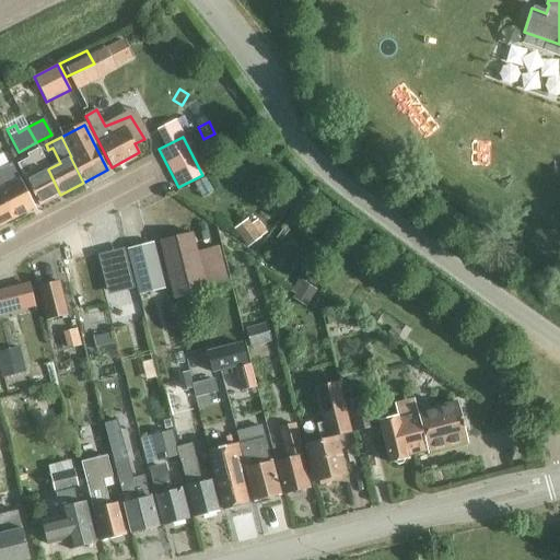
[(48,170),(49,168),(38,149),(26,154),(28,159),(16,164),(38,206),(60,195),(48,170)]
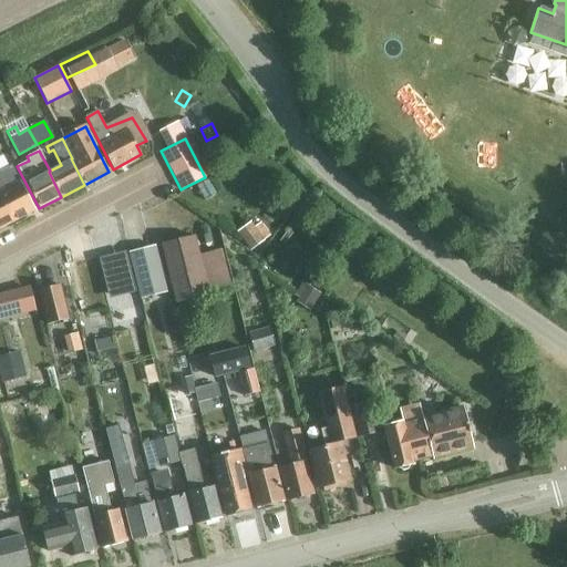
[(34,210),(17,177),(11,166),(0,171),(0,202),(11,224),(34,210)]
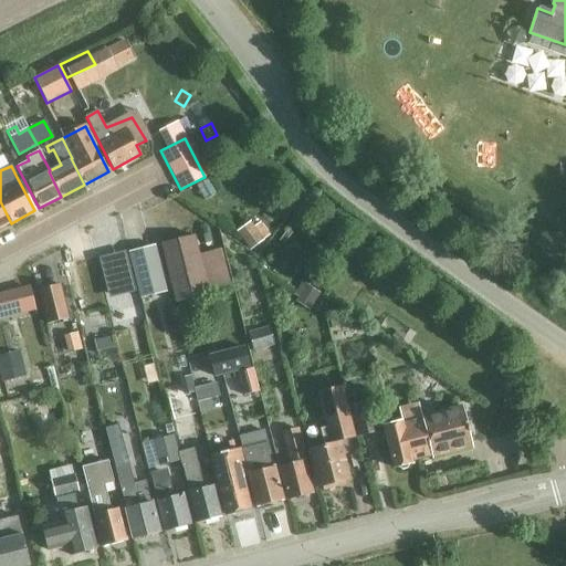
[(0,228),(11,223),(0,201),(0,228)]
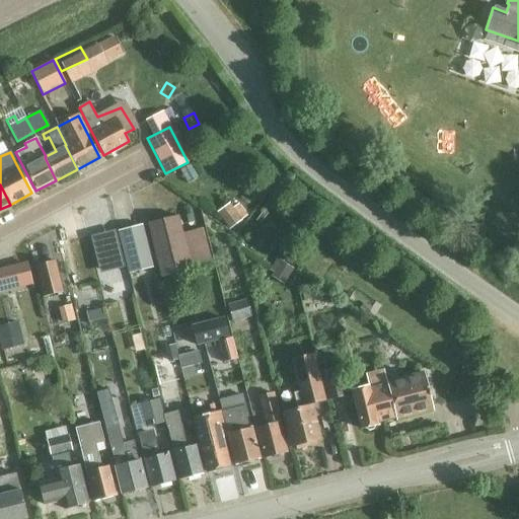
[(230,204),(217,213),(229,229),(241,221),(230,204)]
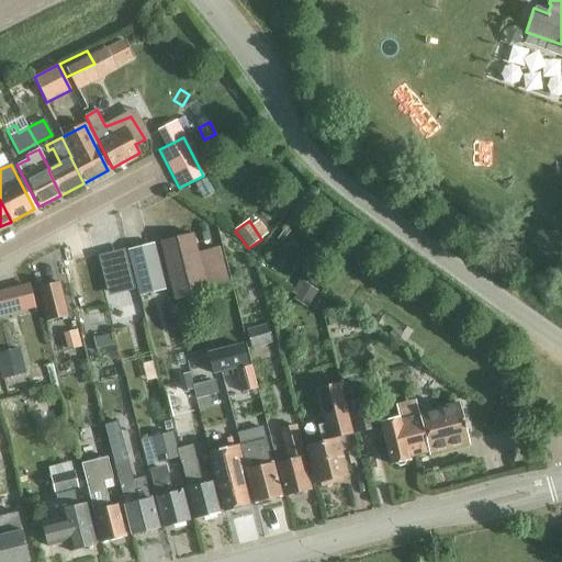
[(192,234),(159,243),(175,301),(228,287),(218,248),(198,254),(192,234)]
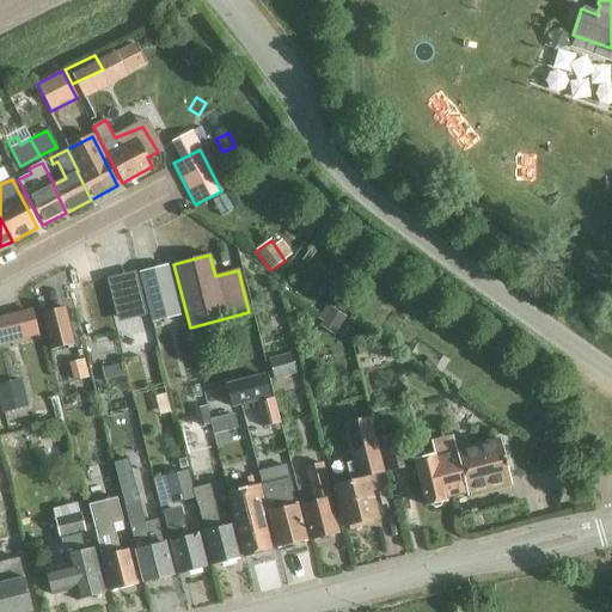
[(140,273),(152,323),(179,316),(166,265),(140,273)]
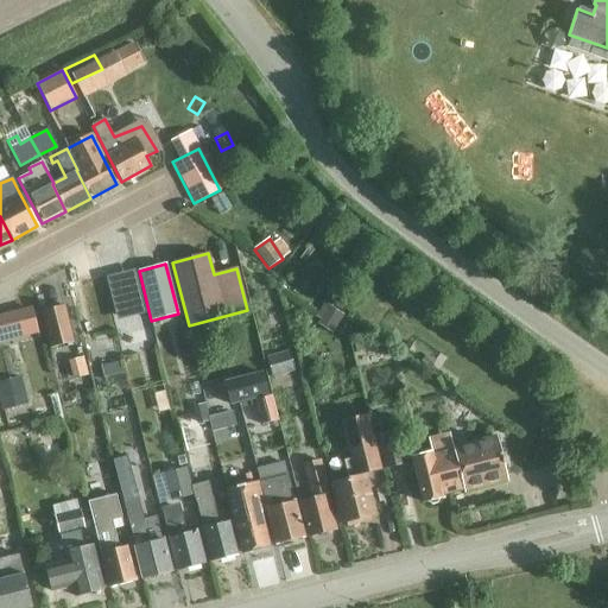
[(99,297),(113,293),(106,266),(92,270),(99,297)]
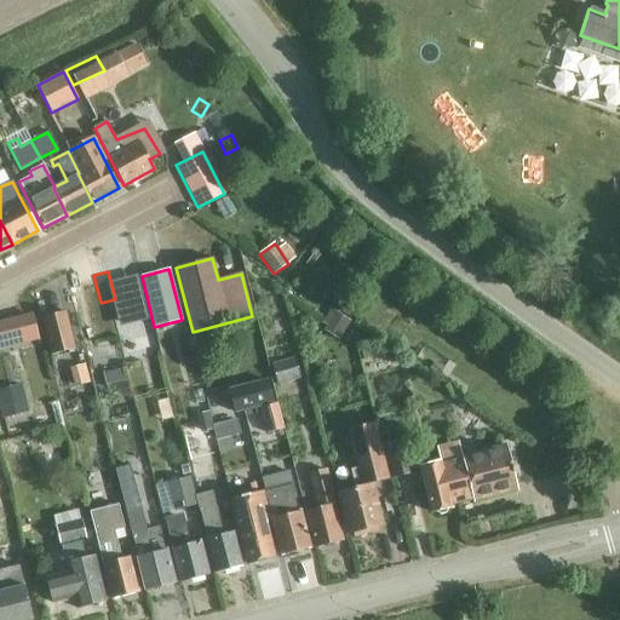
[(339,340),(350,322),(331,309),(321,323),(326,327),(323,331),(339,340)]
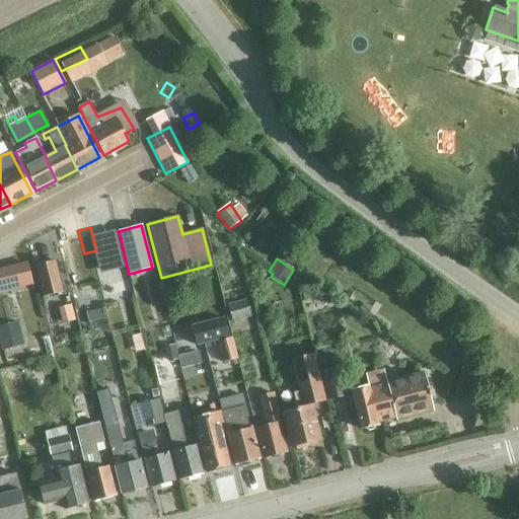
[(44,297),(62,293),(54,262),(35,266),(44,297)]
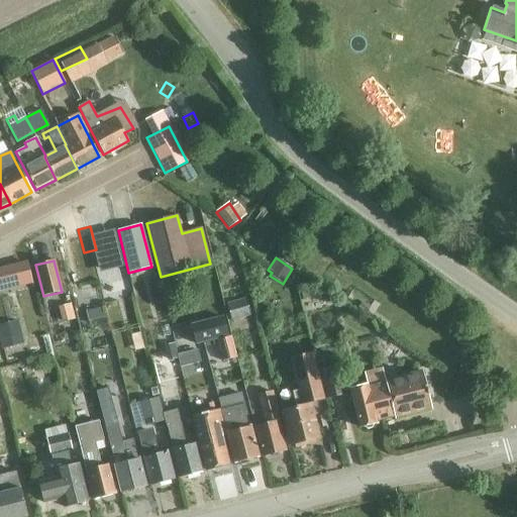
[(26,264),(0,270),(0,288),(30,281),(26,264)]
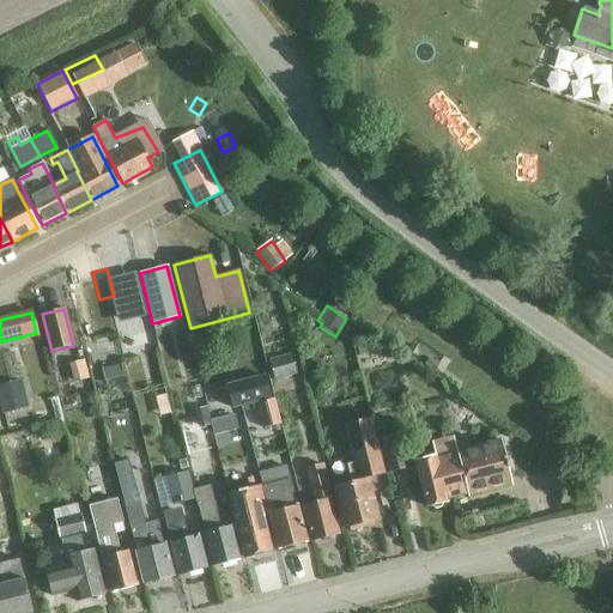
[(356,357),(376,352),(374,343),(353,347),(356,357)]
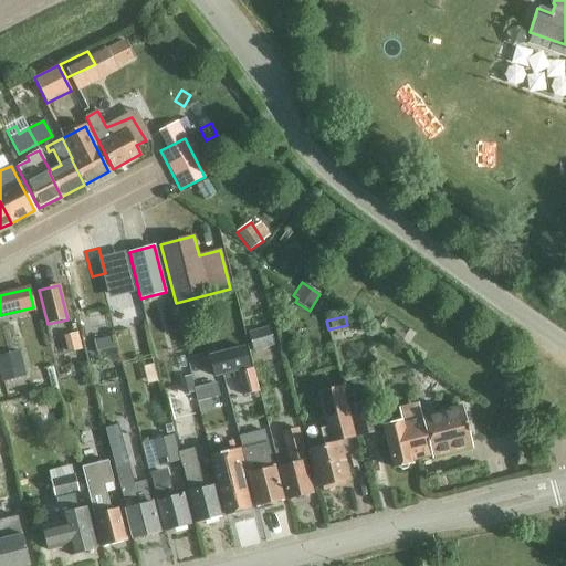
[(274,346),(273,343),(269,326),(248,332),(253,352),(274,346)]
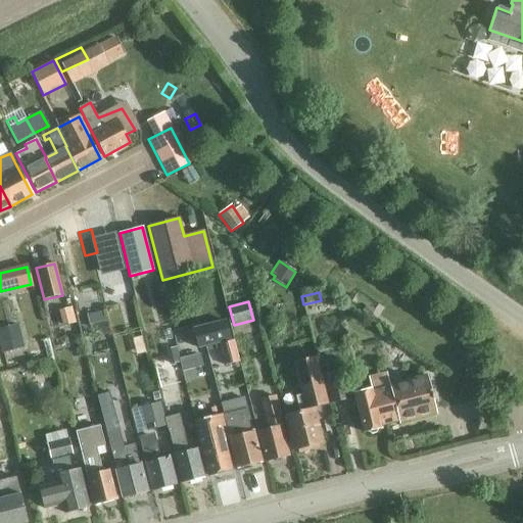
[(111,342),(119,340),(110,314),(104,316),(111,342)]
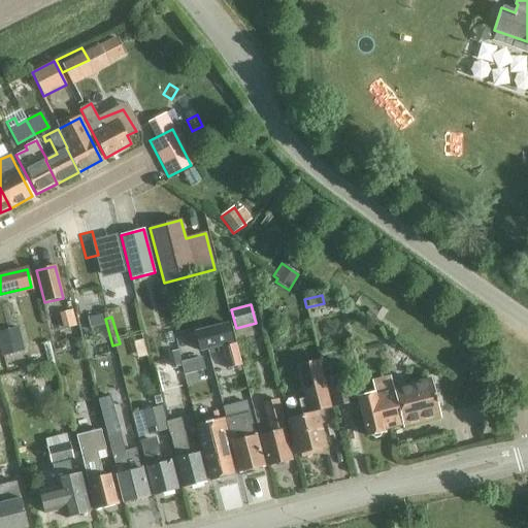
[(227,323),(192,330),(196,349),(231,341),(227,323)]
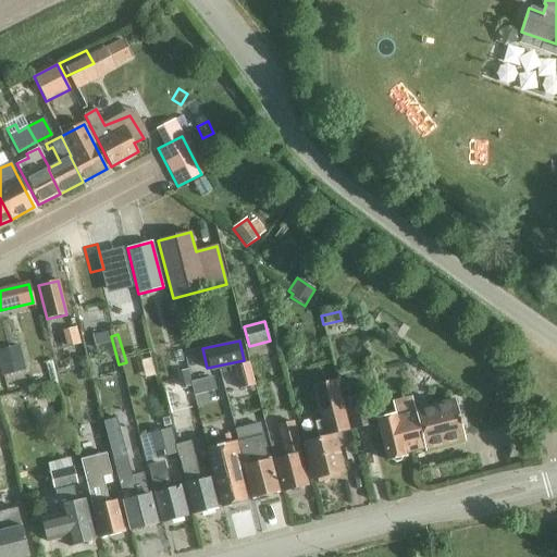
[(19,344),(0,348),(0,370),(1,374),(24,368),(19,344)]
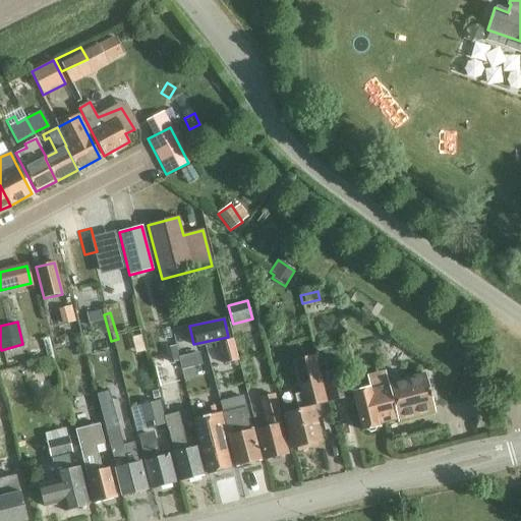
[(218,343),(224,364),(239,360),(233,339),(218,343)]
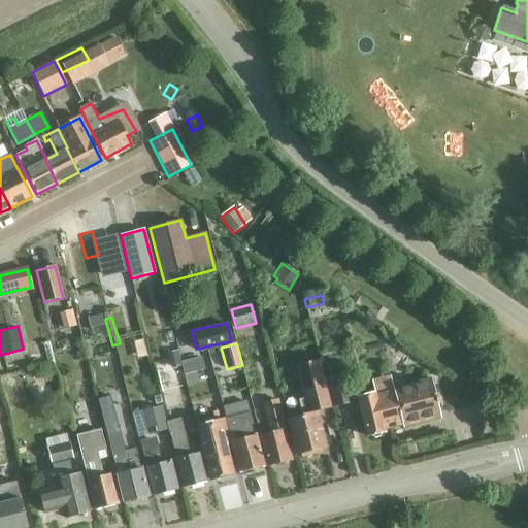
[(182,366),(177,351),(166,354),(170,369),(182,366)]
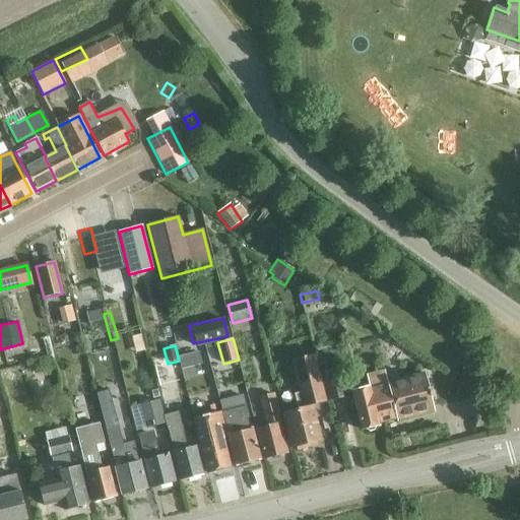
[(307,384),(320,381),(314,354),(301,359),(307,384)]
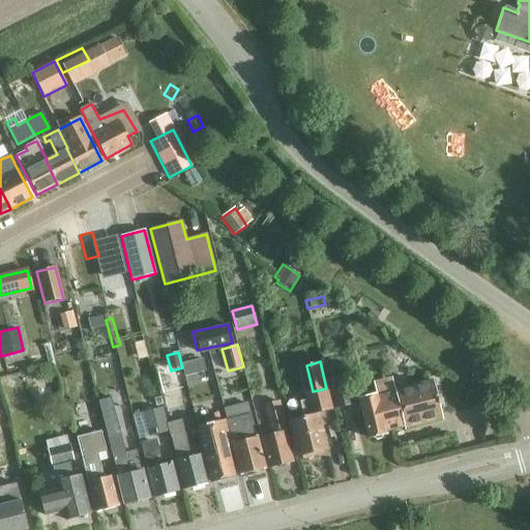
[(335,407),(353,403),(346,375),(329,380),(335,407)]
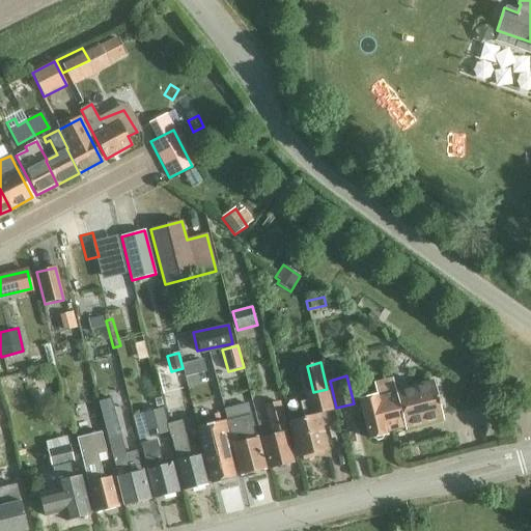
[(434,384),(396,393),(392,378),(374,383),(378,395),(360,399),(369,439),(387,435),(386,431),(404,426),(404,429),(443,420),(434,384)]
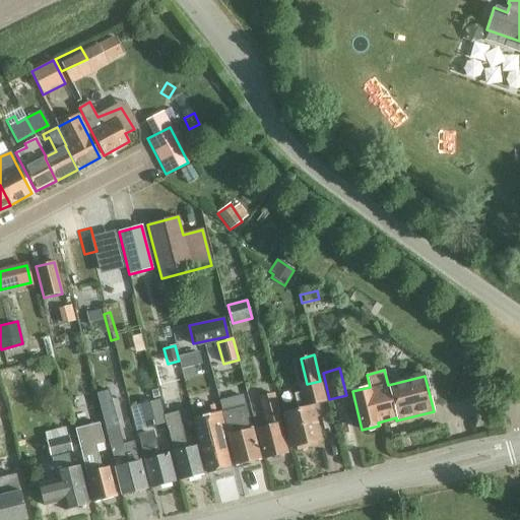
[(8,371),(5,379),(12,382),(15,374),(8,371)]
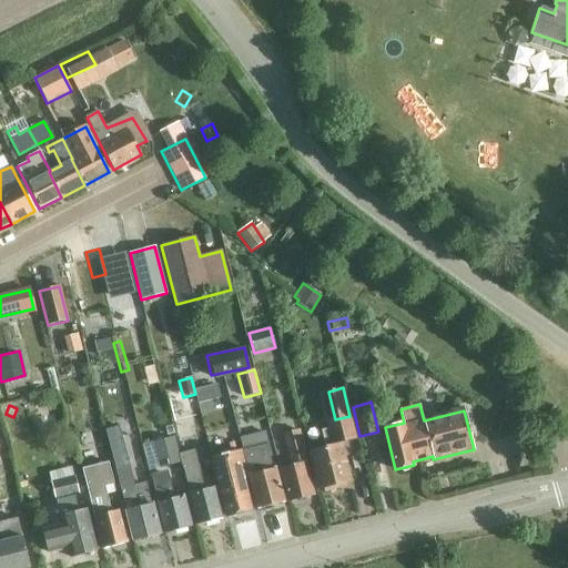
[(338,483),(351,480),(336,425),(321,428),(325,447),(310,452),(318,488),(323,487),(324,490),(340,487),(338,483)]
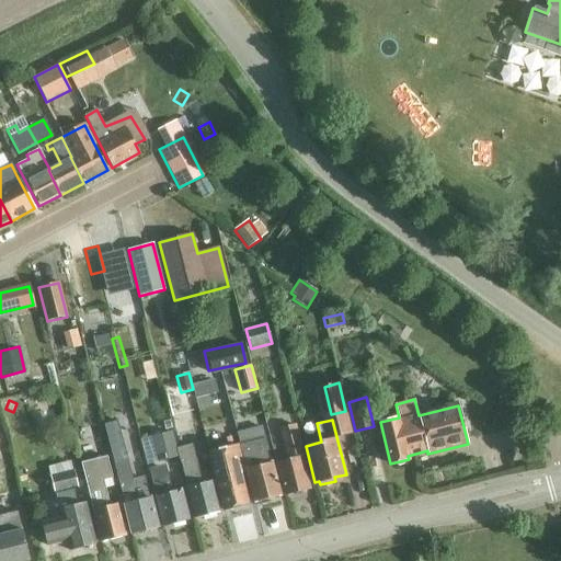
[(285,493),(309,488),(300,456),(302,456),(295,424),(279,427),(287,458),(276,461),(285,493)]
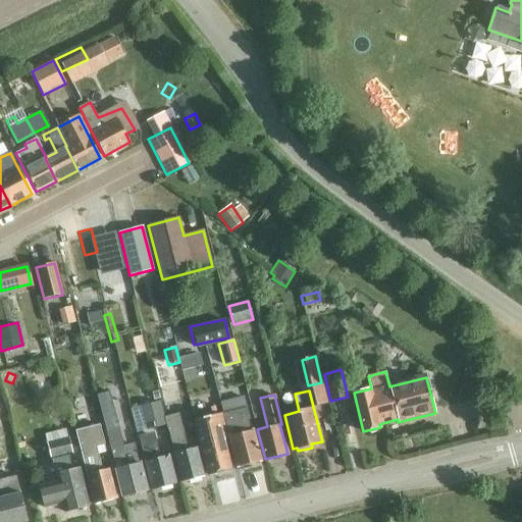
[(144,407),(150,429),(165,426),(159,404),(144,407)]
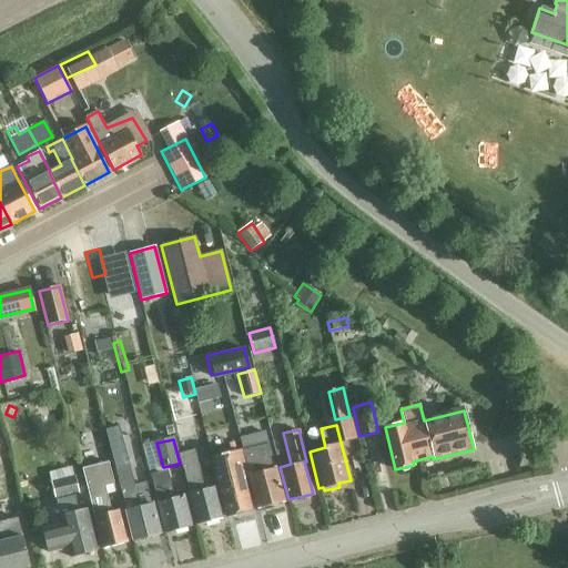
[(208,443),(199,445),(202,457),(211,455),(208,443)]
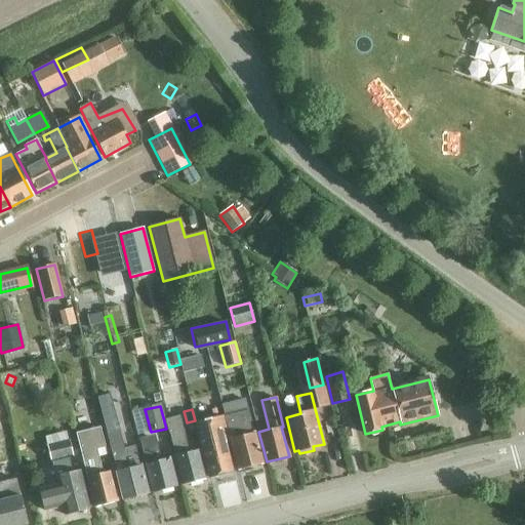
[(254,432),(251,420),(248,409),(224,415),(237,470),(261,463),(254,432)]
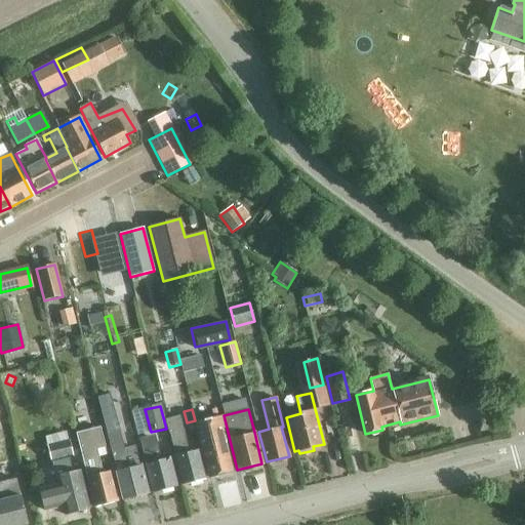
[(182,484),(204,478),(197,449),(188,451),(178,415),(165,418),(168,432),(169,432),(174,454),(174,455),(182,484)]
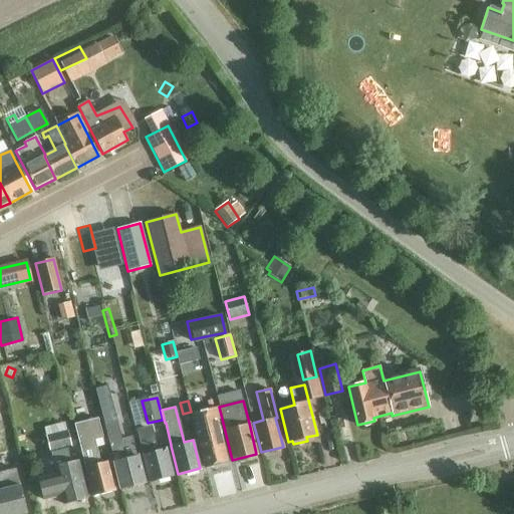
[(227,461),(220,433),(224,432),(219,410),(192,417),(198,439),(205,467),(227,461)]
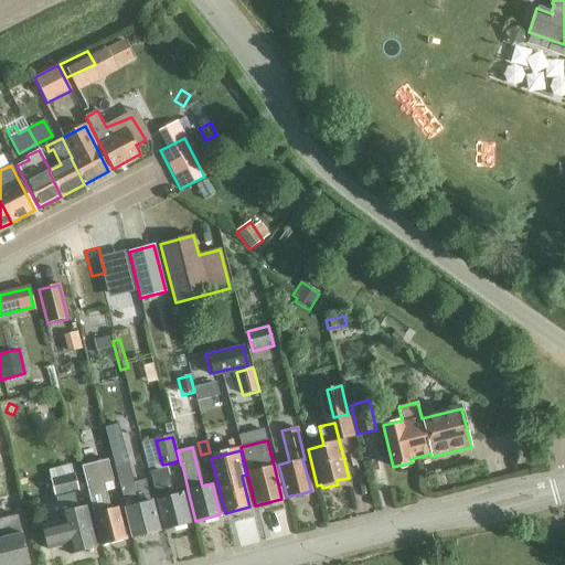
[(126,539),(118,505),(110,508),(104,482),(113,480),(108,458),(82,465),(102,544),(126,539)]
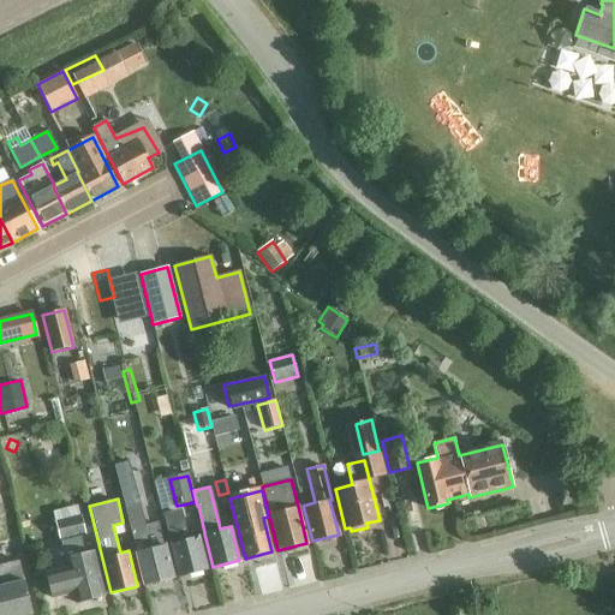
[(144,584),(172,578),(165,544),(151,548),(141,502),(126,506),(144,584)]
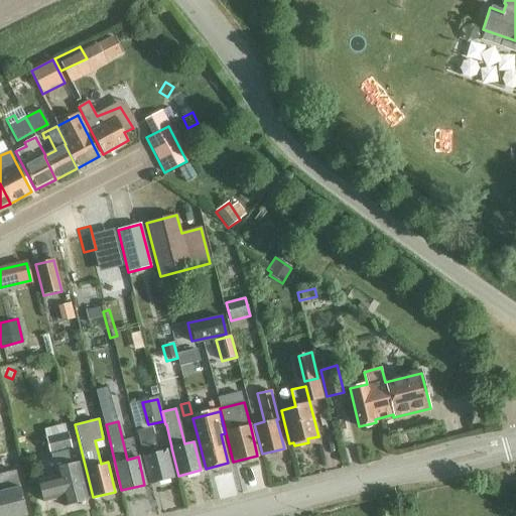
[(149,483),(173,477),(166,449),(155,452),(149,429),(137,432),(143,456),(142,456),(149,483)]
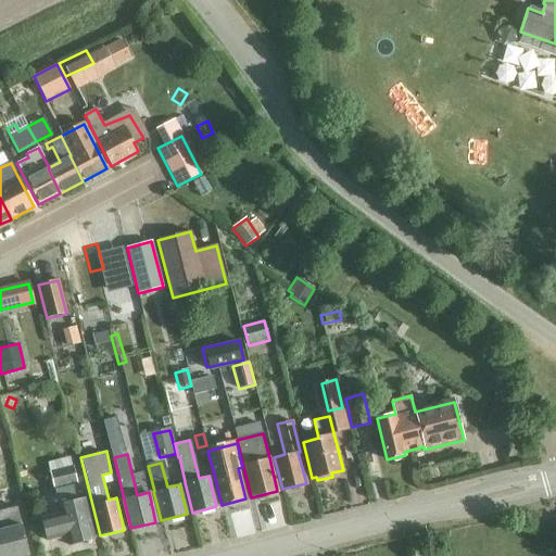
[(77,483),(73,467),(50,472),(53,485),(55,491),(61,513),(42,517),(48,540),(66,535),(68,544),(95,538),(84,497),(75,500),(72,485),(77,483)]
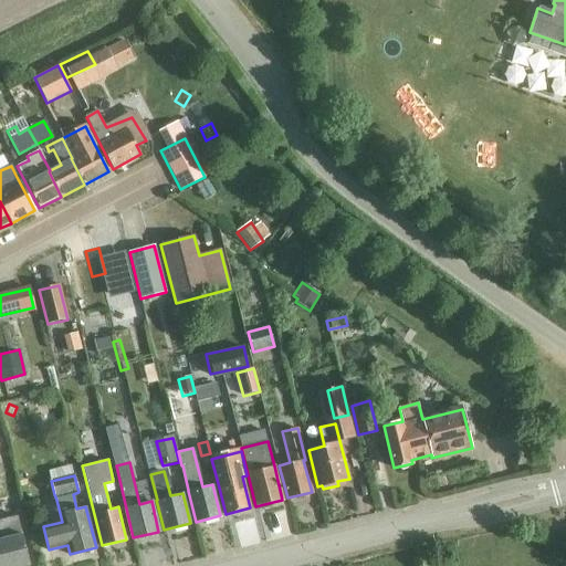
[(0,565),(22,565),(30,564),(22,534),(18,517),(0,522),(0,565)]
